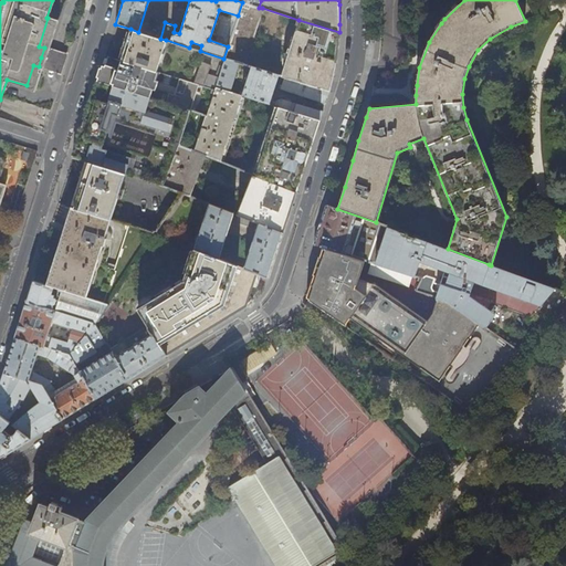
[(262,8),(259,8),(242,2),(238,16),(228,46),(223,59),(238,63),(244,64),(262,8)]
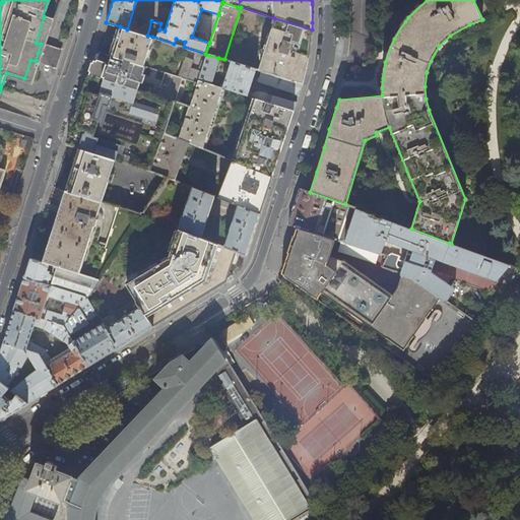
[(312,30),(312,29),(274,18),(258,70),(261,71),(303,84),(304,83),(306,72),(309,57),(312,30)]
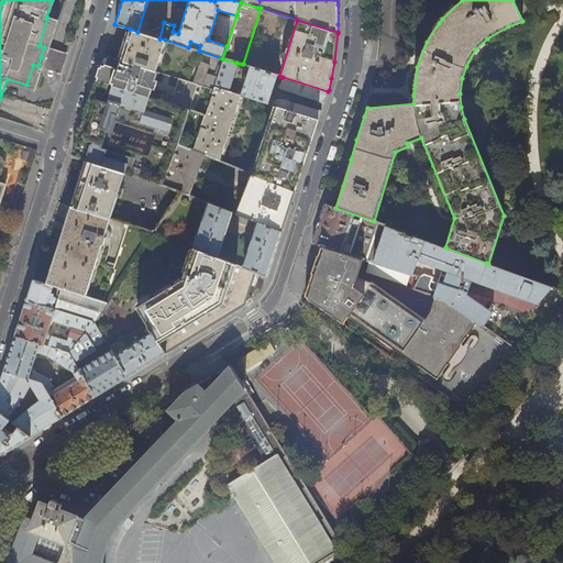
[(159,39),(138,32),(130,29),(127,41),(121,59),(155,72),(165,40),(159,39)]
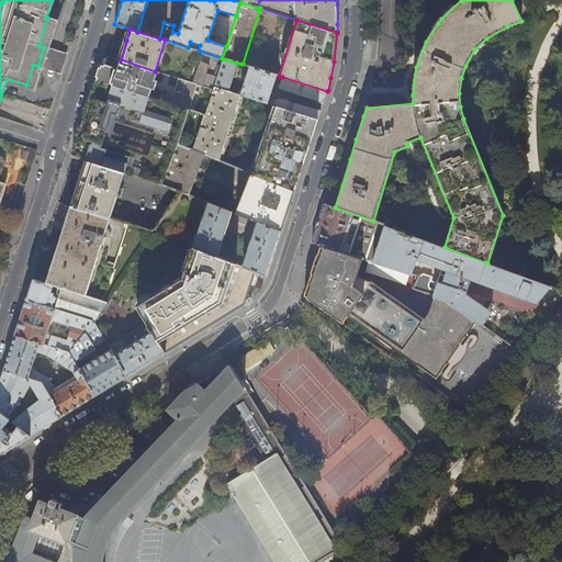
[(100,69),(97,81),(149,98),(158,71),(155,71),(121,59),(107,56),(103,66),(101,65),(100,69)]
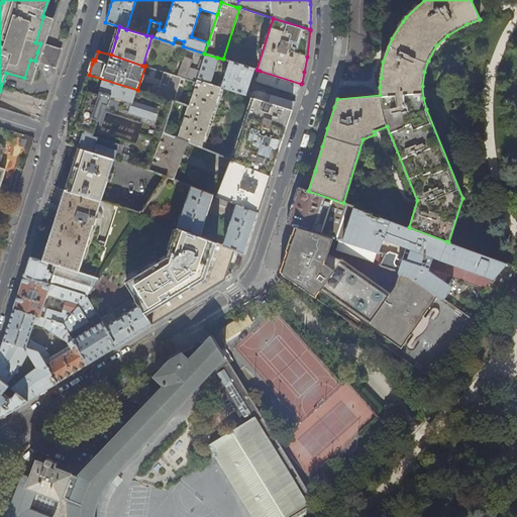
[(209,84),(217,58),(204,54),(196,80),(209,84)]
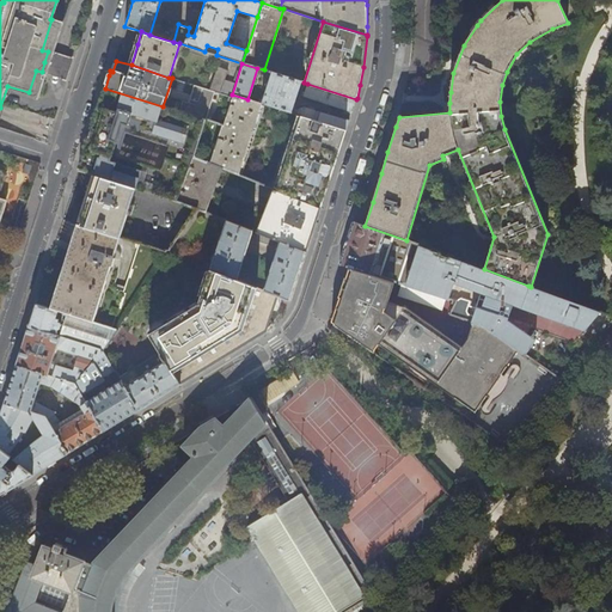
[(215,67),(208,90),(215,92),(219,93),(226,72),(215,67)]
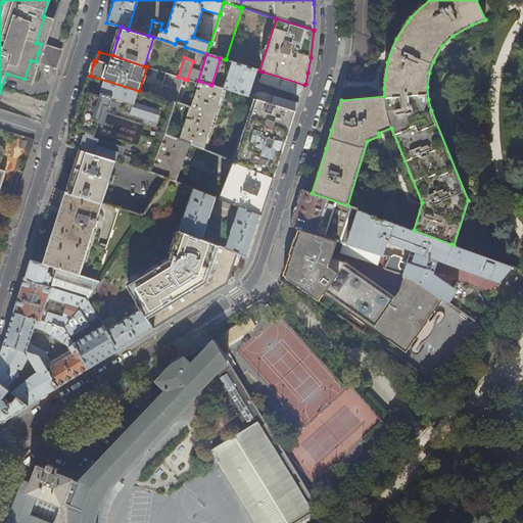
[(220,87),(223,89),(252,98),(296,111),(298,103),(258,92),(252,94),(249,93),(256,69),(232,61),(224,85),(221,84),(220,87)]
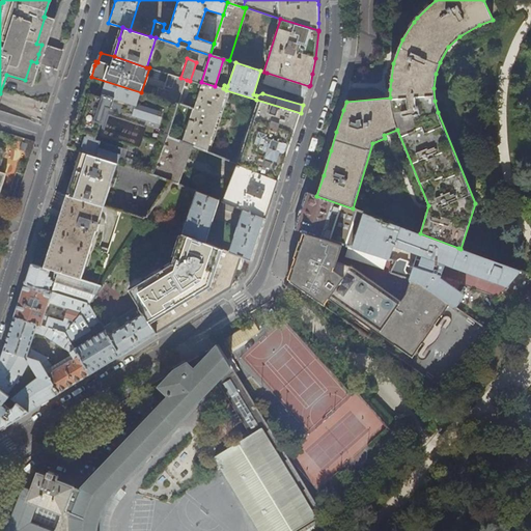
[(305,99),(309,86),(267,73),(262,83),(299,94),(298,96),(303,98),(305,99)]
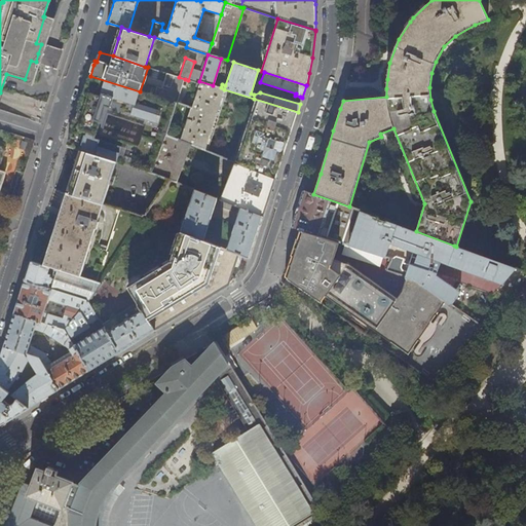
[(179,77),(167,73),(162,89),(157,87),(155,96),(176,103),(178,103),(185,79),(179,77)]
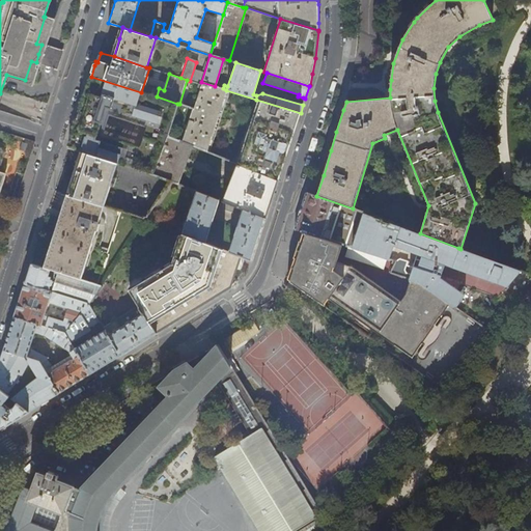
[(78,116),(72,135),(68,147),(84,152),(118,163),(154,174),(166,136),(177,104),(157,96),(141,92),(91,77),(87,89),(78,116)]
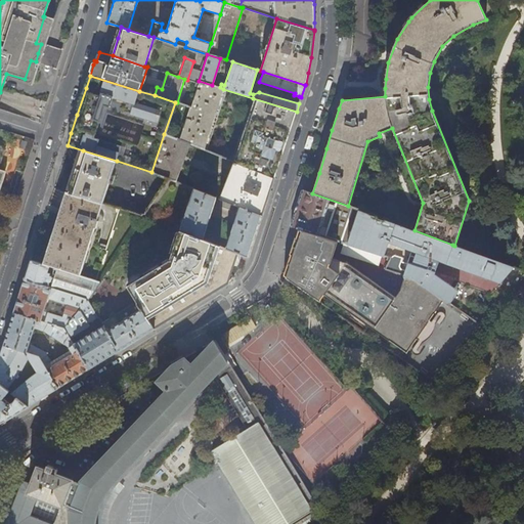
[(199,81),(180,140),(187,143),(205,149),(223,89),(220,87),(212,85),(199,81)]
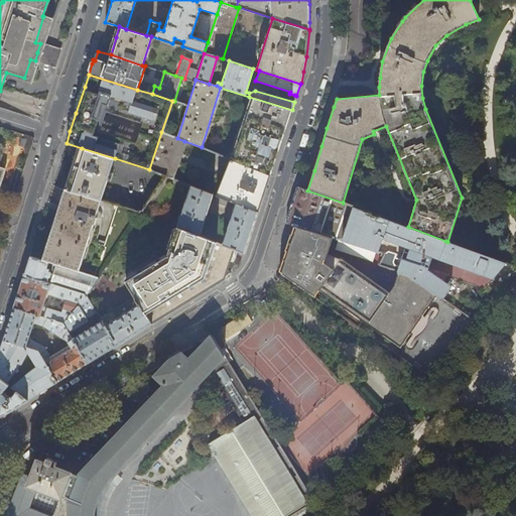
[(292,110),(249,97),(230,158),(271,174),(275,161),(287,126),(292,110)]
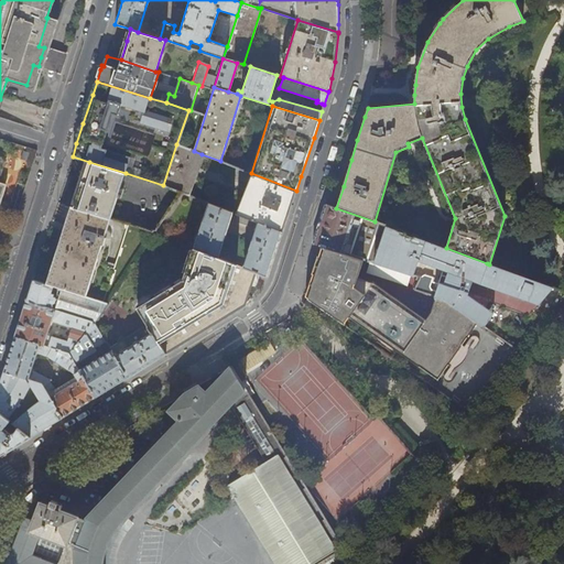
[(194,151),(176,144),(163,185),(186,194),(202,154),(194,151)]
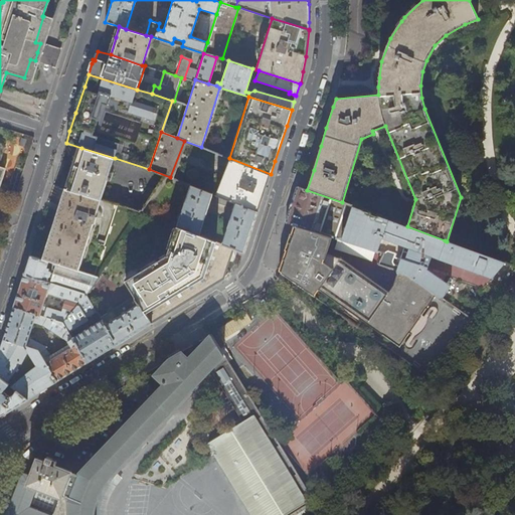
[(115,158),(81,148),(75,167),(67,189),(101,199),(115,158)]
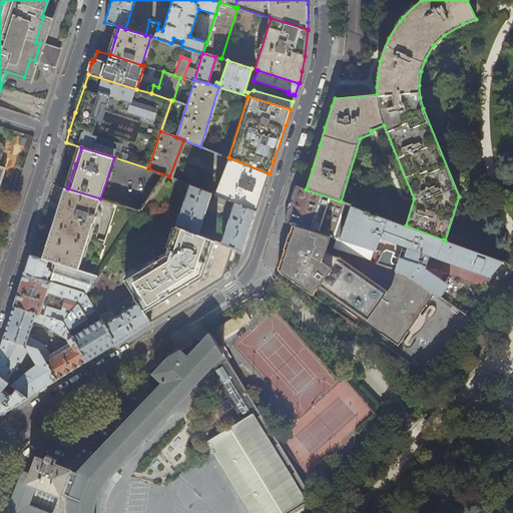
[(265,189),(270,173),(228,157),(213,152),(208,164),(218,168),(219,166),(227,169),(217,195),(229,200),(234,202),(257,210),(258,210),(265,189)]
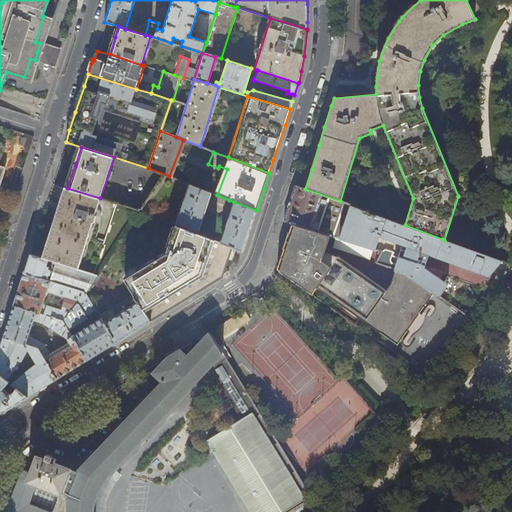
[(148,168),(114,157),(100,198),(140,213),(169,176),(148,168)]
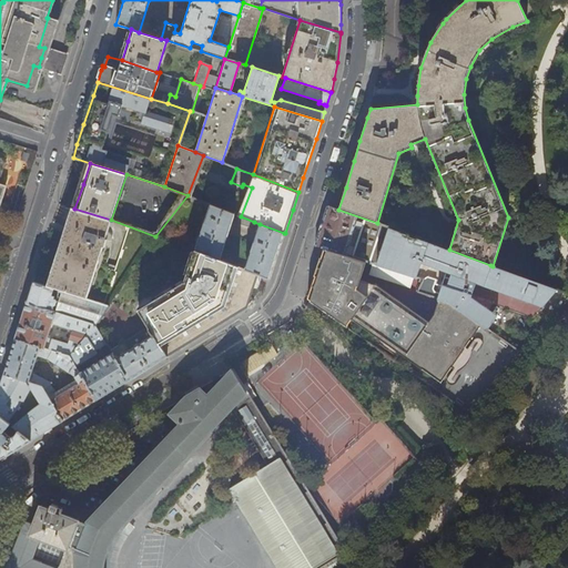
[(210,204),(195,250),(220,259),(234,214),(210,204)]
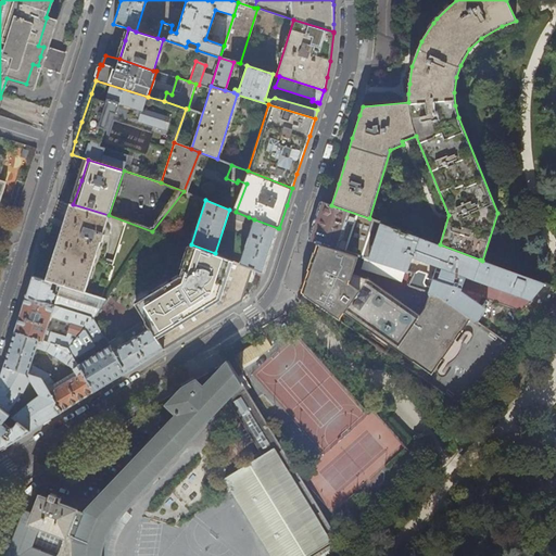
[(440,244),(369,218),(331,205),(321,201),(314,222),(308,239),(317,242),(359,256),(413,273),(412,277),(408,286),(430,292),(440,294),(472,317),(478,321),(487,307),(460,290),(462,288),(522,307),(529,299),(531,300),(544,283),(493,265),(490,263),(488,268),(478,265),(480,260),(440,244)]
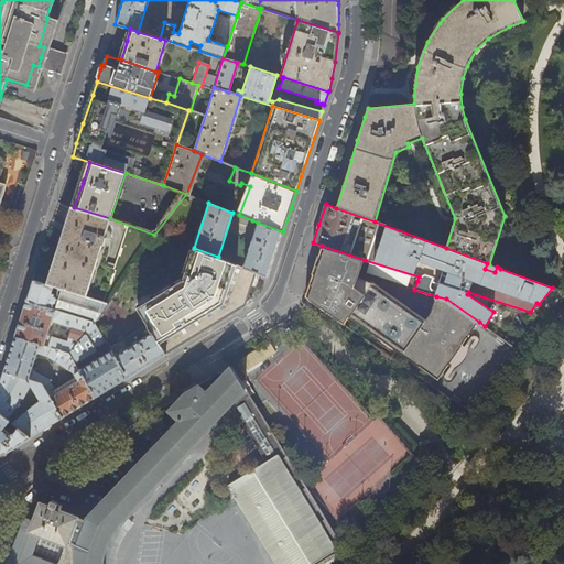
[(85,296),(110,218),(74,207),(68,227),(56,264),(50,285),(85,296)]
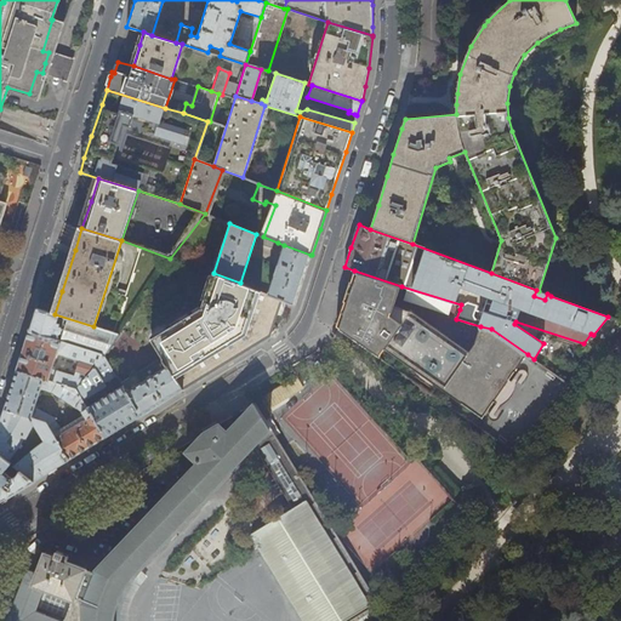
[(277,246),(278,243),(263,237),(262,237),(260,240),(262,245),(273,249),(277,246)]
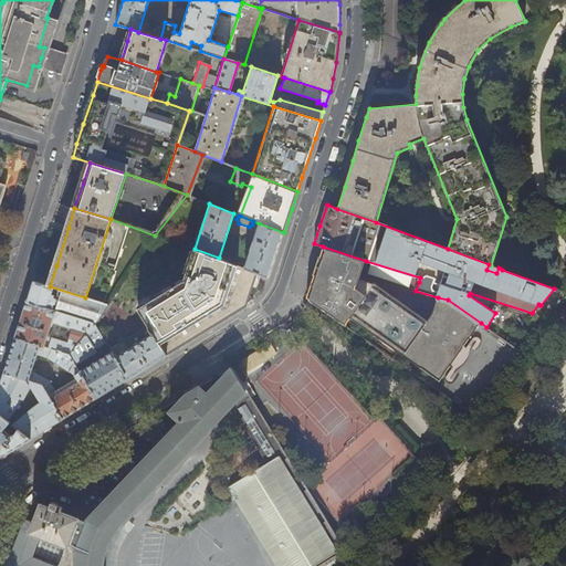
[(276,253),(283,232),(259,223),(243,268),(258,273),(269,278),(276,253)]
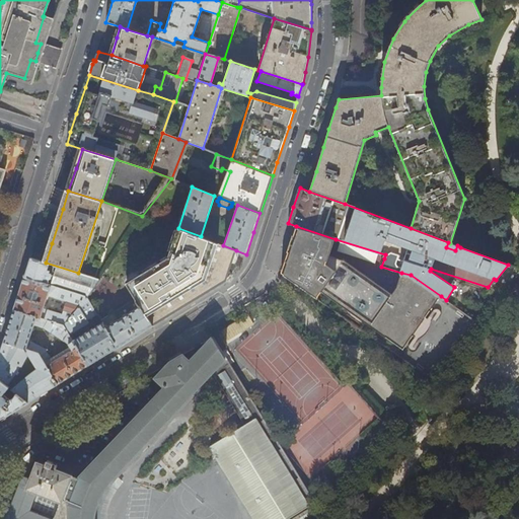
[(336,239),(296,226),(289,247),(281,273),(316,298),(321,291),(403,349),(441,296),(411,275),(401,273),(397,287),(392,294),(345,261),(329,255),(336,239)]
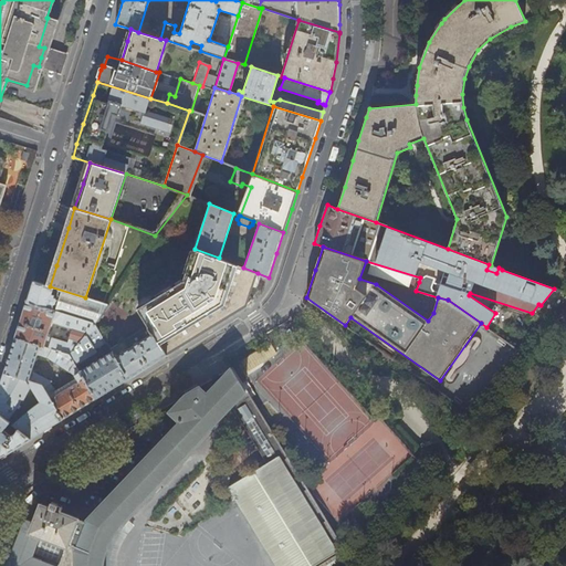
[(184,282),(138,310),(148,326),(161,346),(221,310),(238,265),(219,258),(195,249),(184,282)]
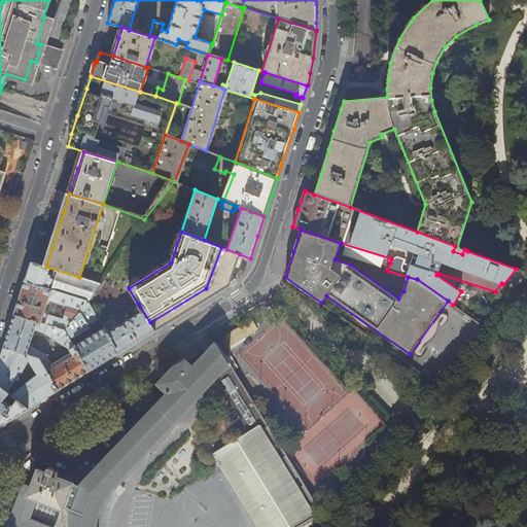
[(206,288),(150,322),(154,330),(191,309),(230,285),(234,271),(240,254),(226,249),(221,247),(206,288)]
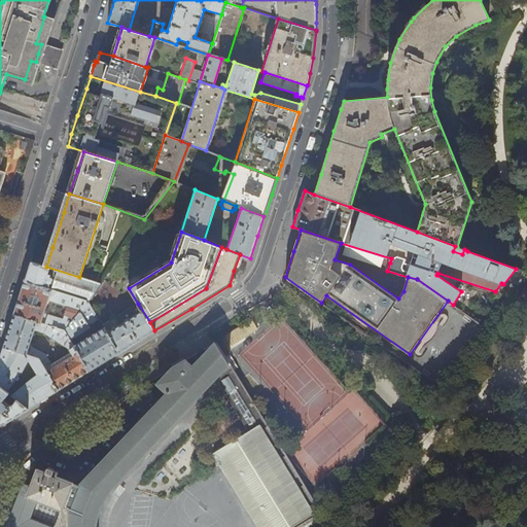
[(100,284),(79,277),(46,267),(31,261),(28,273),(25,281),(48,288),(50,283),(51,283),(54,278),(55,279),(51,289),(85,301),(86,300),(88,299),(90,299),(100,284)]
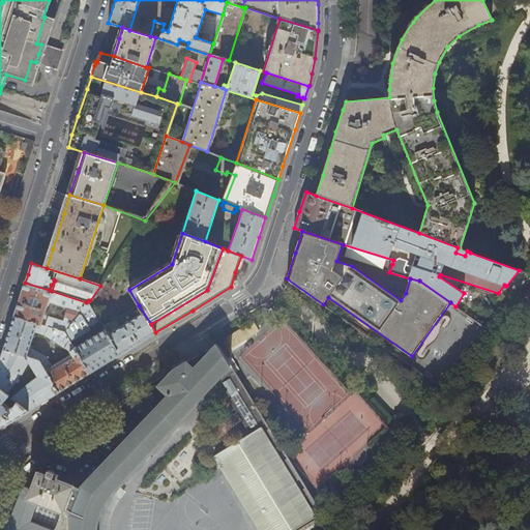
[(52,291),(49,290),(25,283),(20,298),(20,300),(15,317),(65,332),(87,305),(86,303),(86,302),(52,291)]
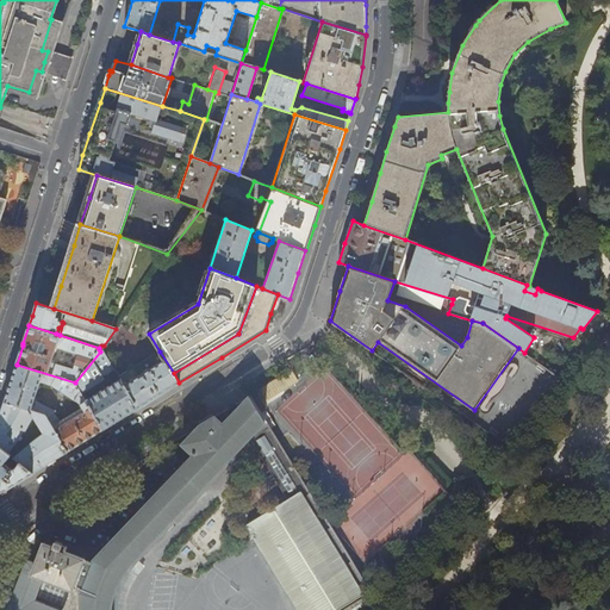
[(103,352),(100,352),(75,383),(104,429),(124,417),(138,408),(120,379),(88,398),(83,391),(104,379),(103,377),(111,371),(116,378),(119,377),(104,352),(103,352)]
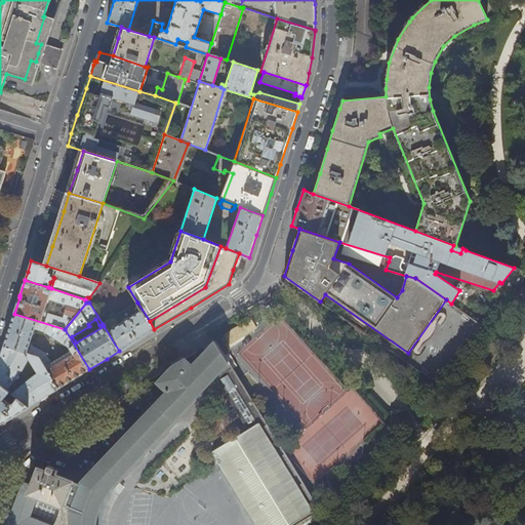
[(137,303),(103,324),(104,326),(119,351),(137,339),(154,329),(150,321),(137,303)]
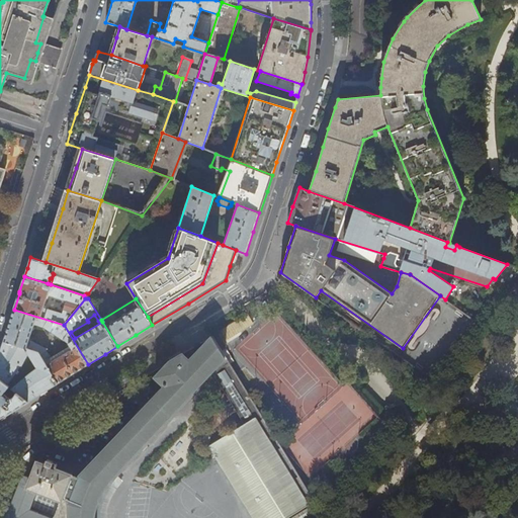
[(64,325),(14,310),(9,325),(4,341),(38,352),(58,383),(72,374),(73,373),(88,364),(64,325)]
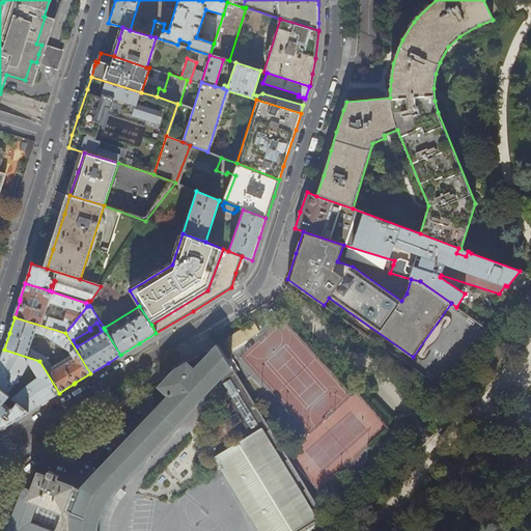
[(238,443),(215,456),(257,530),(320,530),(326,526),(218,344),(213,351),(204,359),(194,369),(187,363),(180,366),(174,370),(159,386),(169,396),(141,425),(107,462),(82,487),(83,488),(82,490),(75,486),(78,481),(50,471),(48,475),(39,472),(36,481),(32,491),(24,486),(6,530),(98,530),(99,527),(100,521),(103,511),(107,502),(110,497),(119,484),(121,487),(212,392),(208,390),(218,381),(249,431),(235,440),(238,443)]
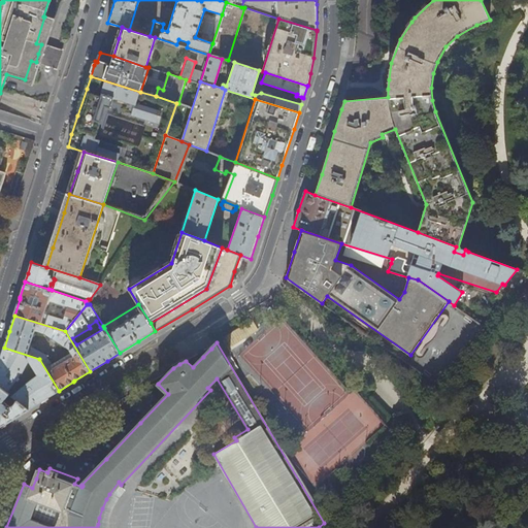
[(0,359),(0,386),(7,392),(21,374),(28,359),(38,375),(11,395),(29,409),(43,400),(59,391),(39,359),(4,348),(0,359)]
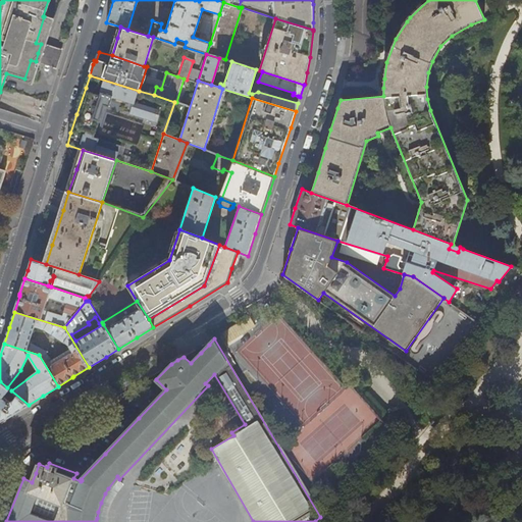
[(29,405),(11,390),(7,387),(0,381),(0,418),(2,420),(14,413),(29,405)]
